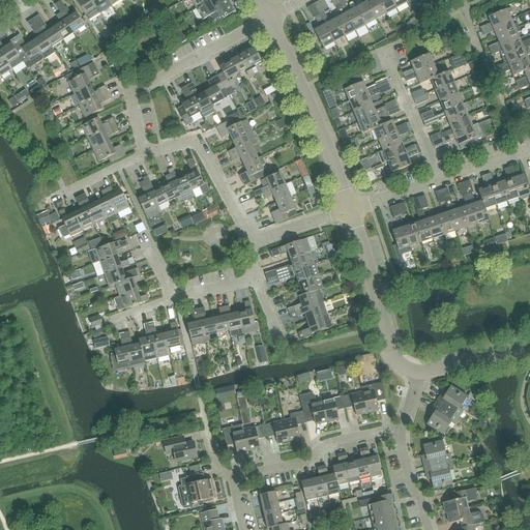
[(100,13),(96,8),(91,0),(81,0),(77,2),(89,21),(100,13)]
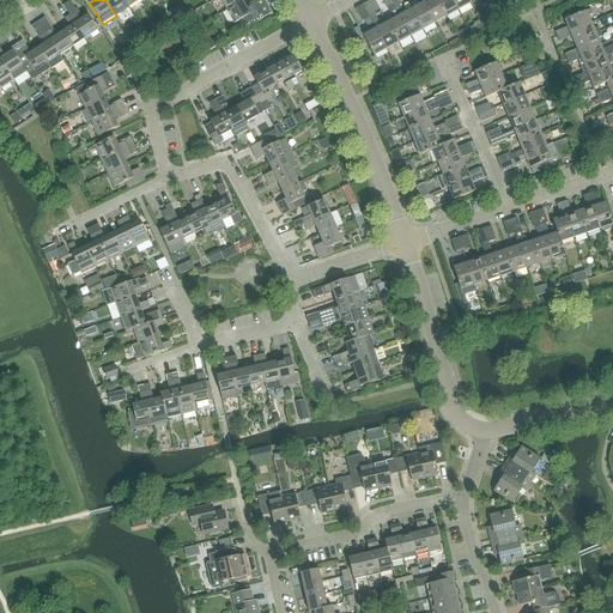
[(220,0),(226,11),(242,1),(241,0),(220,0)]
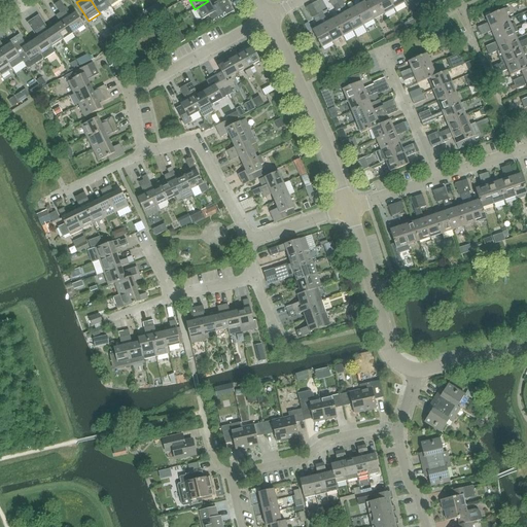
[(225,13),(233,9),(226,0),(220,0),(213,4),(214,6),(212,7),(211,5),(208,1),(195,9),(202,20),(210,14),(213,20),(225,13)]
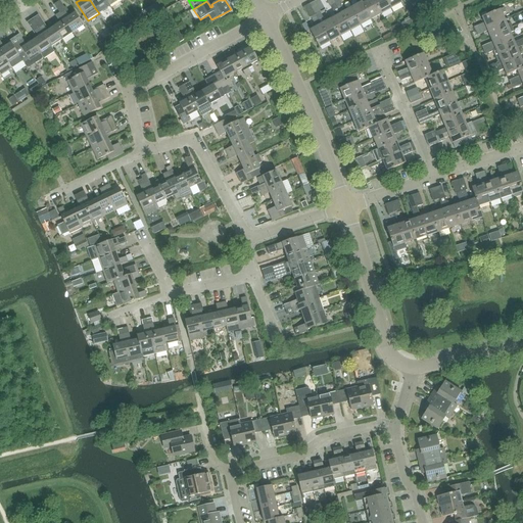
[(350,8),(344,12),(338,2),(340,1),(339,0),(332,0),(335,4),(340,13),(349,31),(360,26),(350,8)]
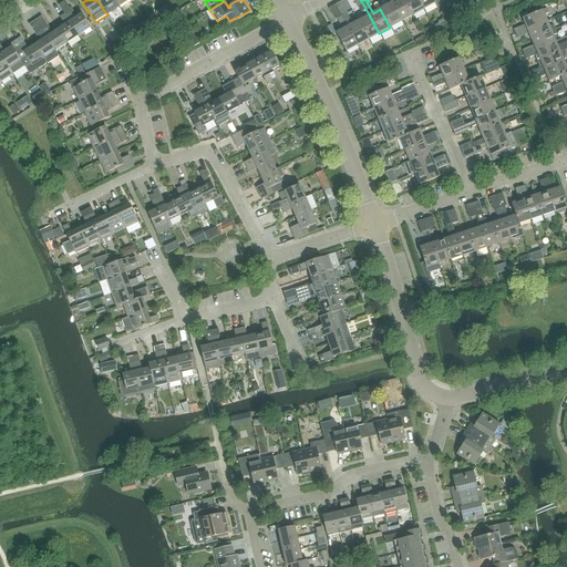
[(401,21),(412,16),(403,0),(397,0),(391,3),(401,21)]
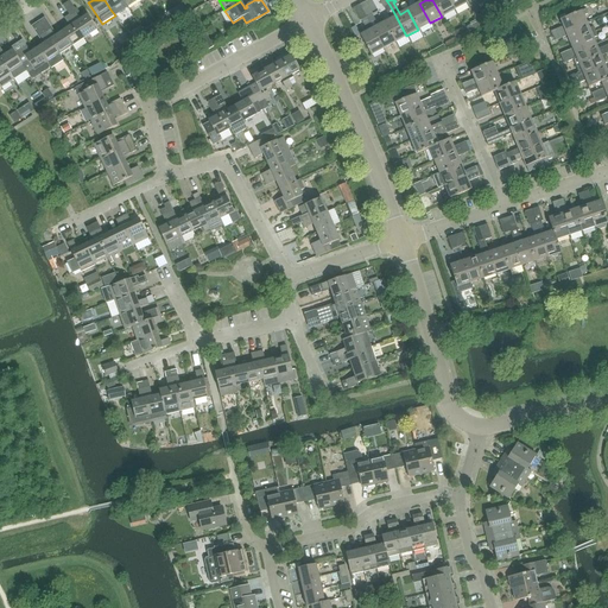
[(432,0),(442,17),(454,10),(448,0),(432,0)]
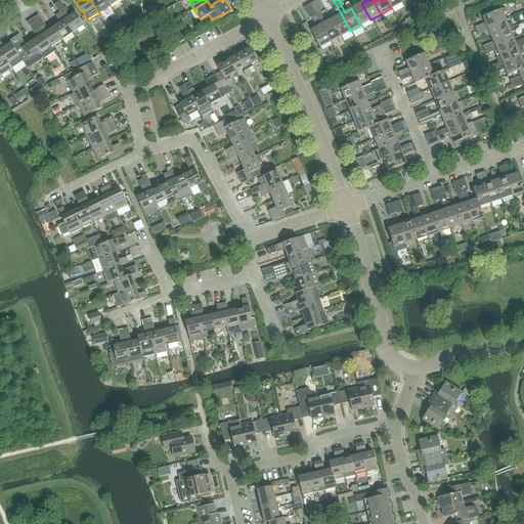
[(399,0),(386,0),(391,8),(401,3),(399,0)]
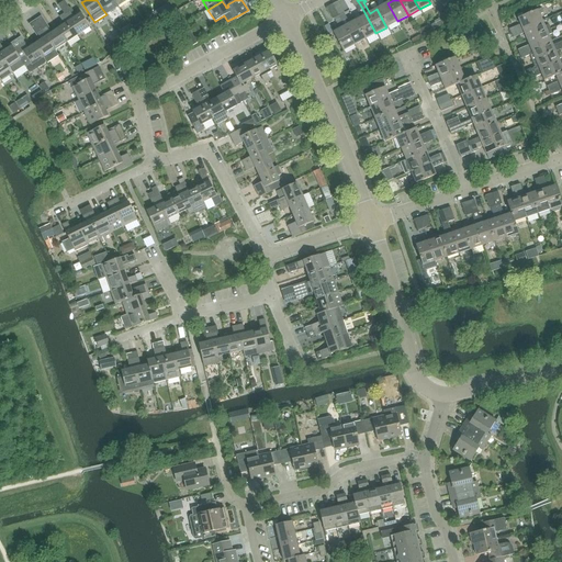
[(65,1),(58,6),(64,14),(78,35),(90,27),(81,14),(76,18),(65,1)]
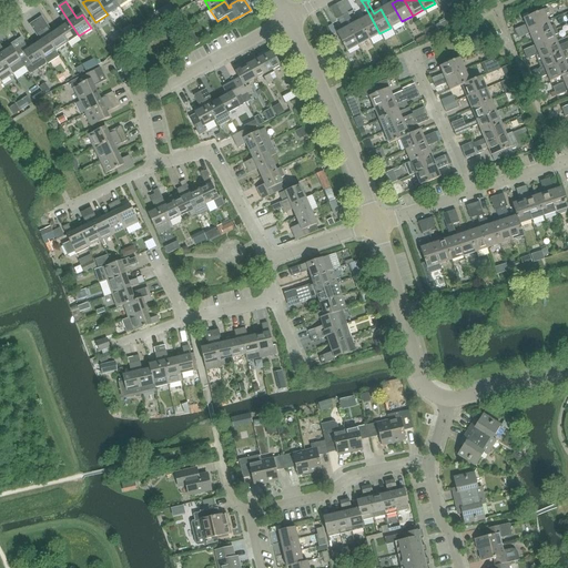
[(335,4),(342,17),(347,13),(342,2),(335,4)]
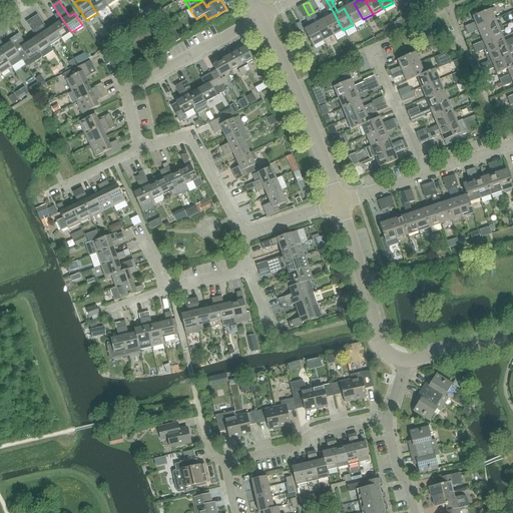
[(353,25),(363,19),(354,3),(344,8),(353,25)]
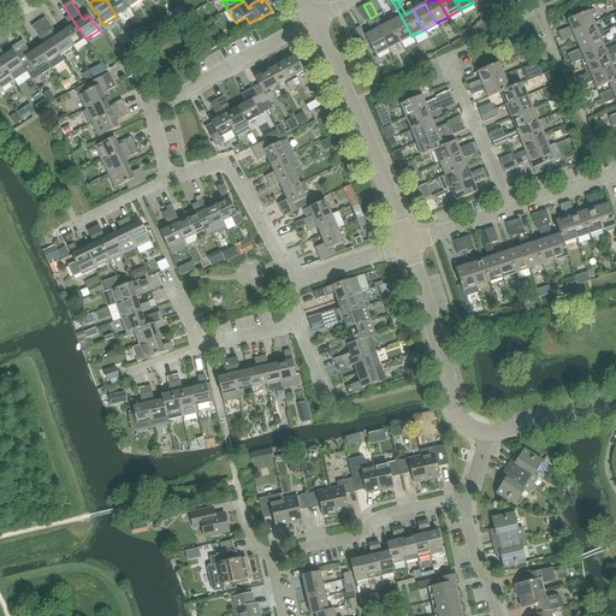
[(377,29),(371,18),(363,5),(357,9),(365,22),(366,21),(372,33),(365,36),(375,57),(388,49),(377,29)]
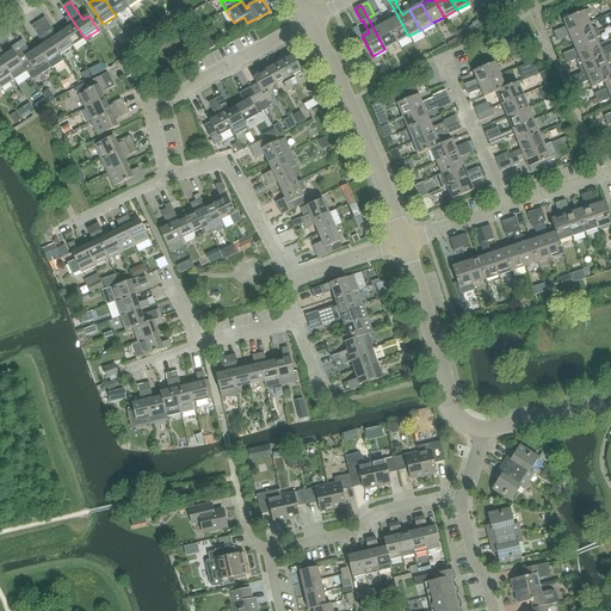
[(396,42),(408,36),(397,17),(397,16),(392,5),(387,8),(393,19),(386,23),(396,42)]
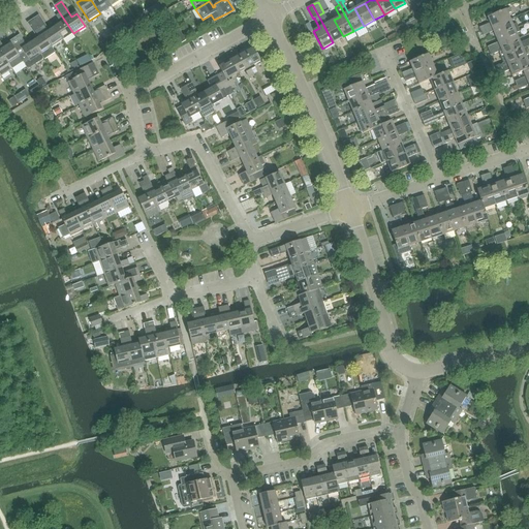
[(228,26),(244,12),(238,5),(222,19),(228,26)]
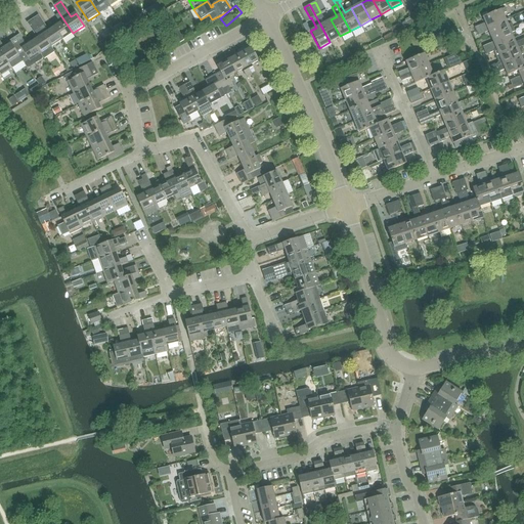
[(474,28),(476,32),(505,19),(503,13),(506,11),(505,8),(482,17),(485,24),(474,28)]
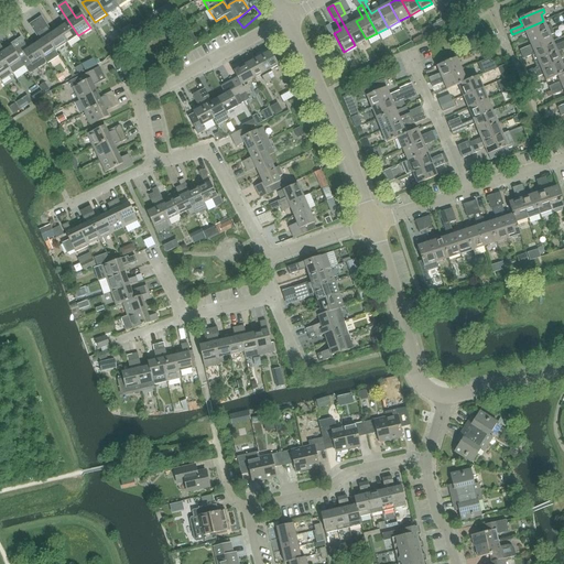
[(67,43),(78,35),(64,14),(60,18),(65,24),(58,30),(67,43)]
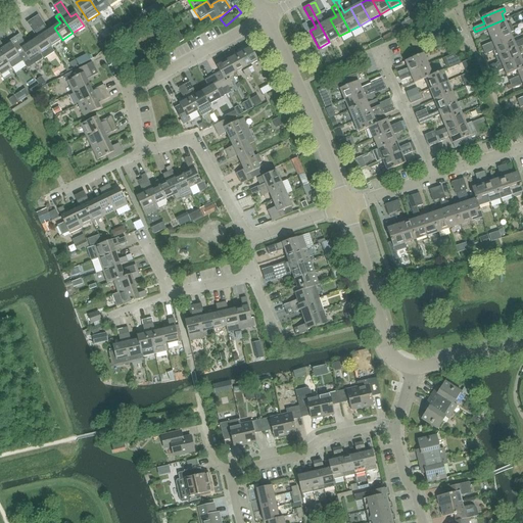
[(62,40),(54,28),(47,32),(45,28),(46,27),(39,15),(33,19),(51,47),(62,40)]
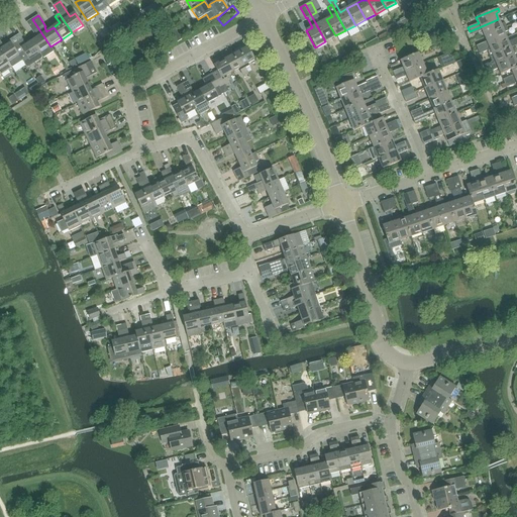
[(40,54),(50,46),(32,19),(26,22),(34,33),(35,33),(38,36),(32,41),(40,54)]
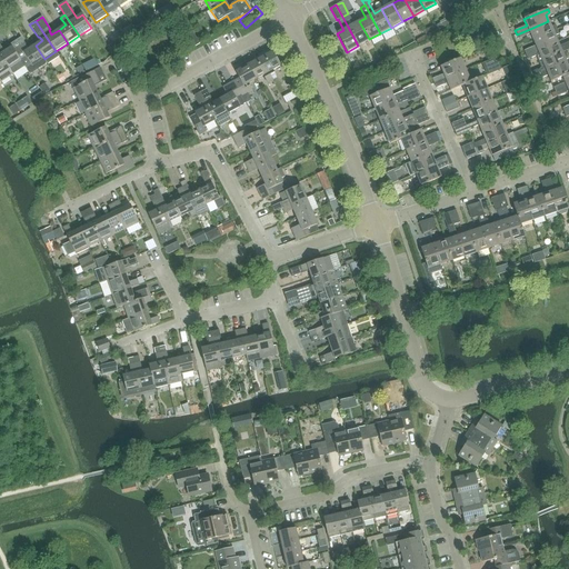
[(358,46),(369,39),(359,21),(348,27),(358,46)]
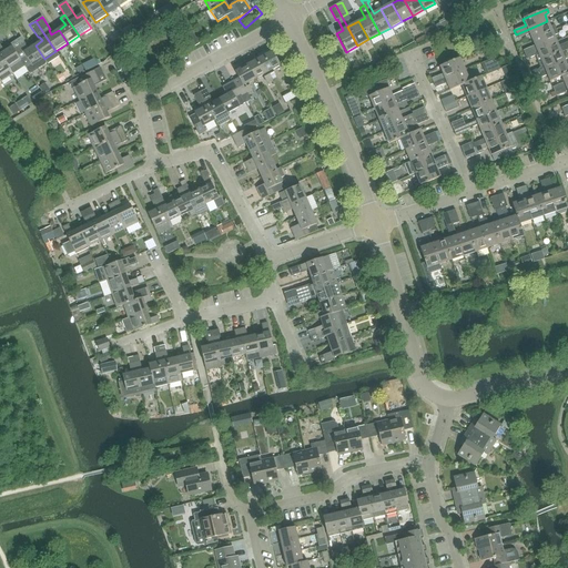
[(549,27),(547,21),(516,34),(518,39),(529,33),(531,40),(556,30),(554,24),(549,27)]
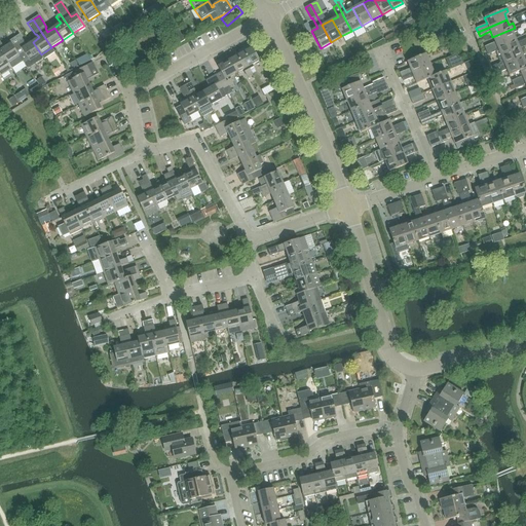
[(123,27),(113,34),(117,40),(127,33),(124,28),(123,27)]
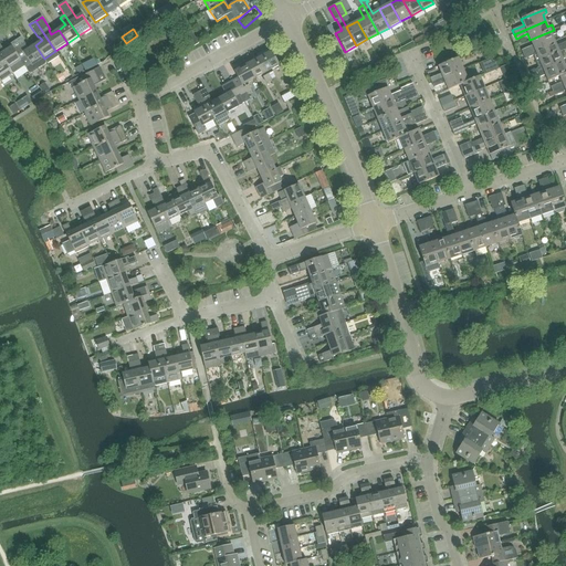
[(523,55),(554,42),(552,35),(555,33),(554,30),(530,40),(533,45),(521,51),(523,55)]
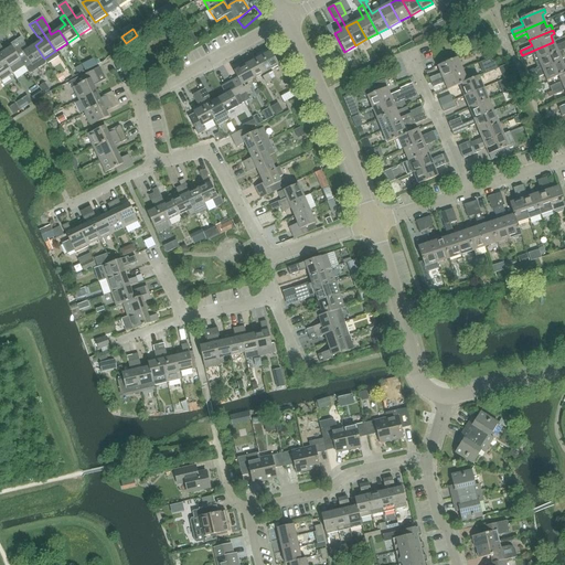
[(35,45),(28,50),(27,48),(28,46),(21,38),(10,44),(12,46),(21,61),(27,70),(32,66),(44,59),(35,45)]
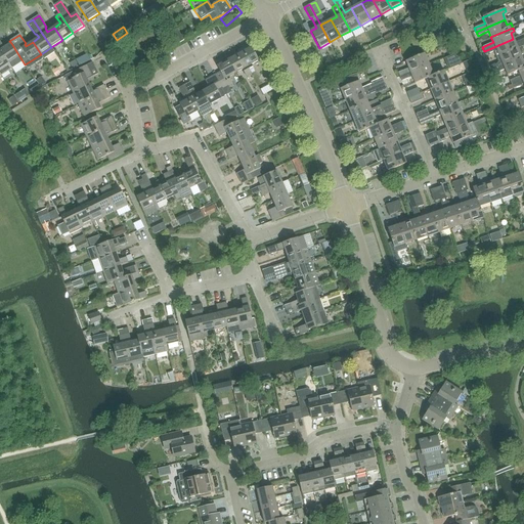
[(498,55),(521,46),(523,44),(523,38),(515,43),(513,39),(484,51),(485,55),(496,50),(498,55)]
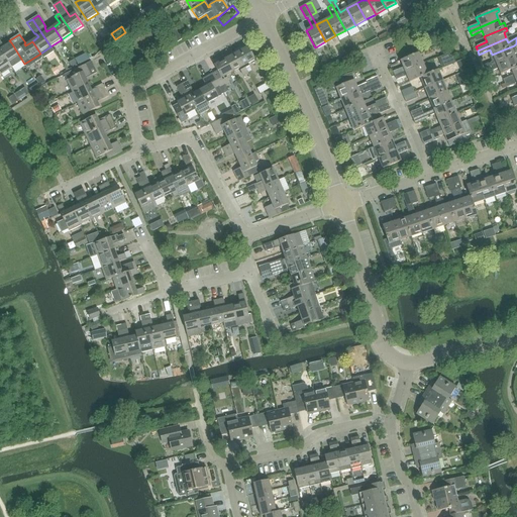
[(104,38),(99,42),(103,47),(108,44),(104,38)]
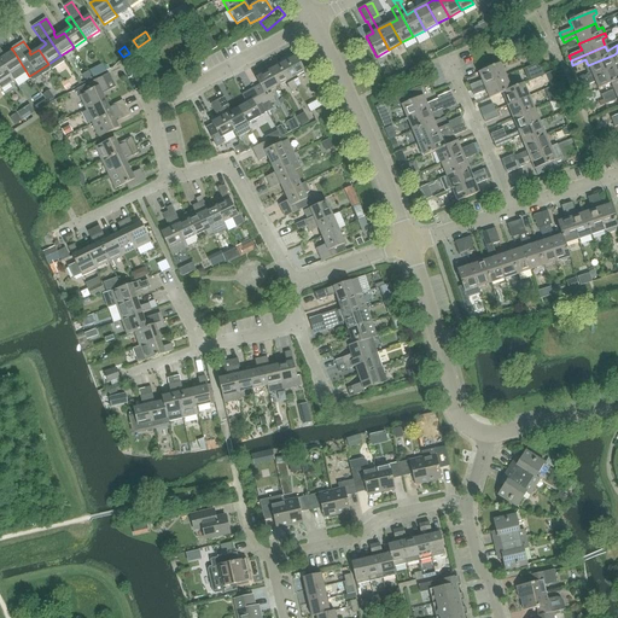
[(0,59),(10,75),(23,66),(13,51),(5,57),(0,48),(0,59)]
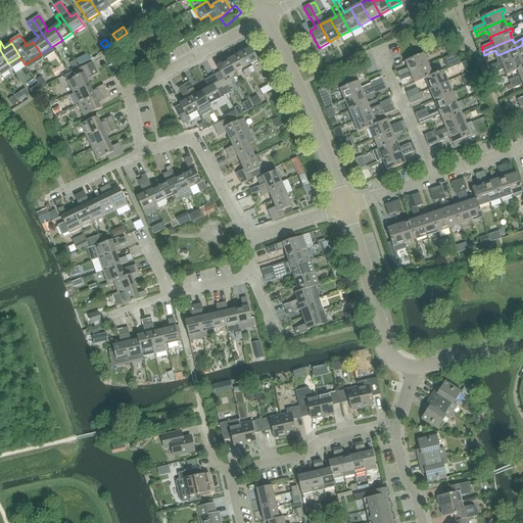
[(239,54),(250,75),(255,72),(251,64),(258,61),(250,47),(250,46),(242,49),(243,51),(239,54)]
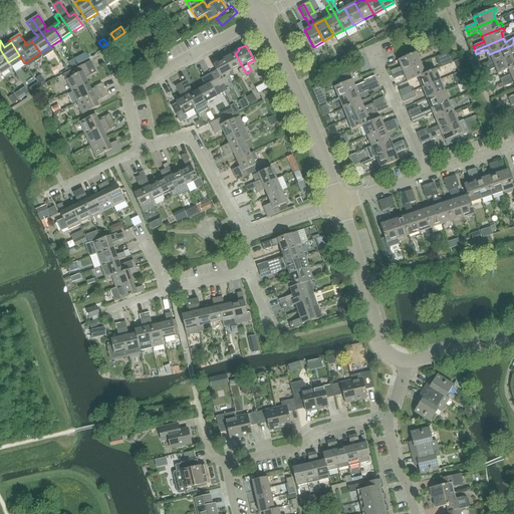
[(482,68),(511,56),(513,54),(513,52),(512,49),(511,45),(489,54),(491,60),(481,65),(482,68)]
